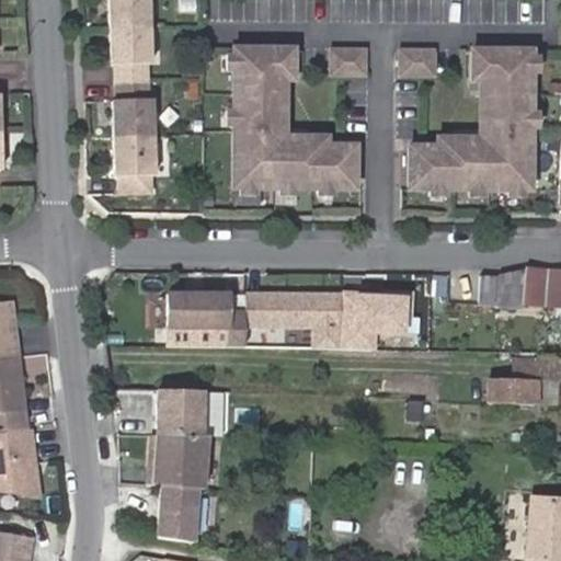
[(150,21),(149,0),(110,0),(111,22),(150,21)]
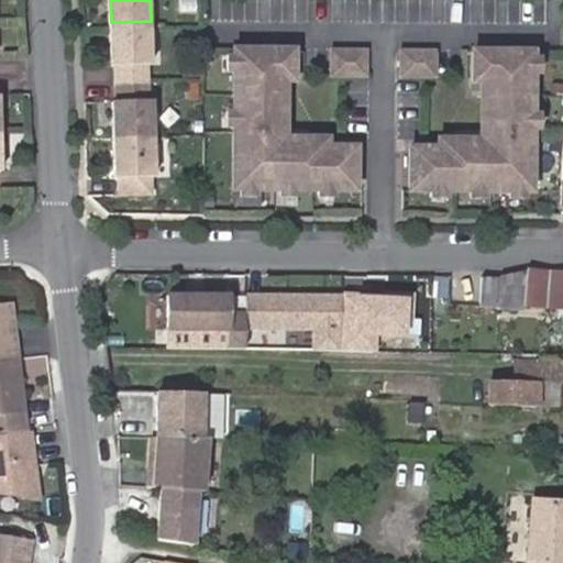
[(152,59),(151,21),(111,22),(112,61),(116,61),(117,80),(150,79),(148,59),(152,59)]
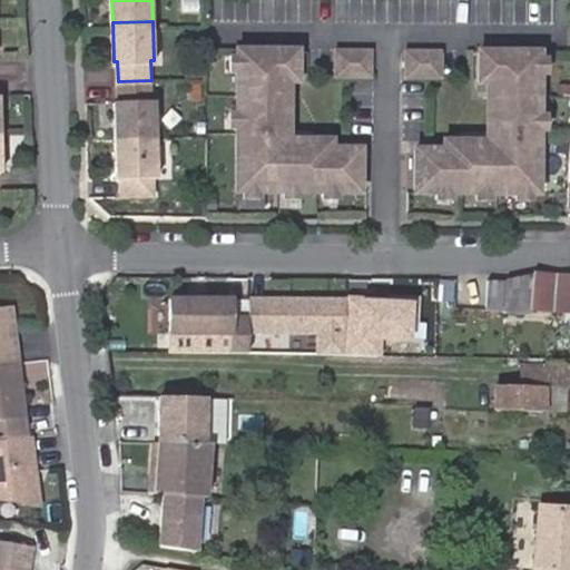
[(547,56),(547,48),(477,47),(477,87),(487,87),(487,137),(444,137),(444,146),(416,146),(415,195),(543,196),(543,130),(550,130),(550,114),(546,114),(546,75),(552,75),(552,56),(547,56)]
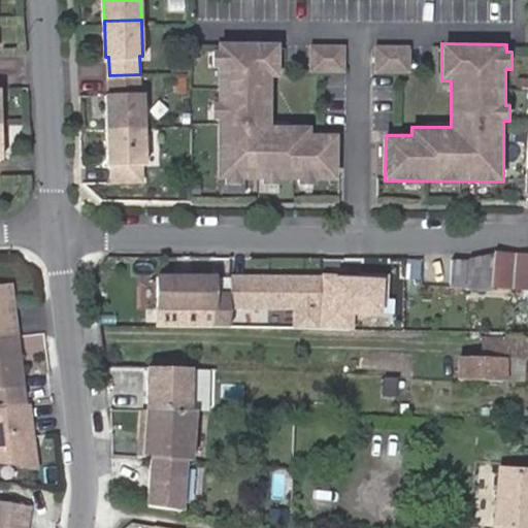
[(254,123),(254,73),(269,73),(269,45),(213,45),(216,176),(329,175),(329,136),(244,137),(244,123),(254,123)]
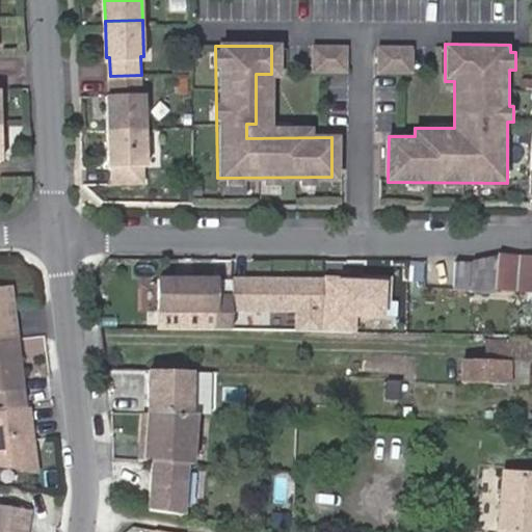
[(348,73),(348,46),(313,46),(313,73),(348,73)]
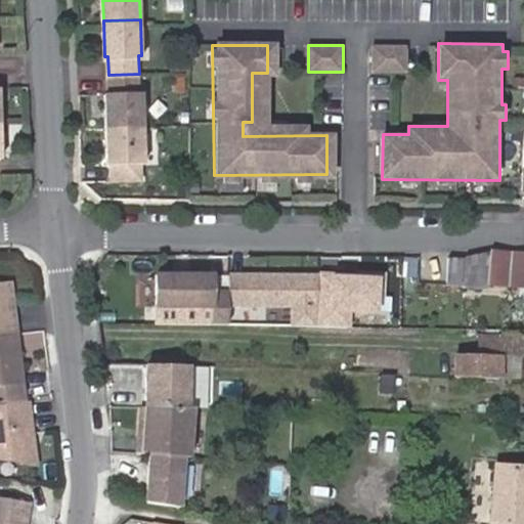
[(407,73),(408,45),(373,45),(373,73),(407,73)]
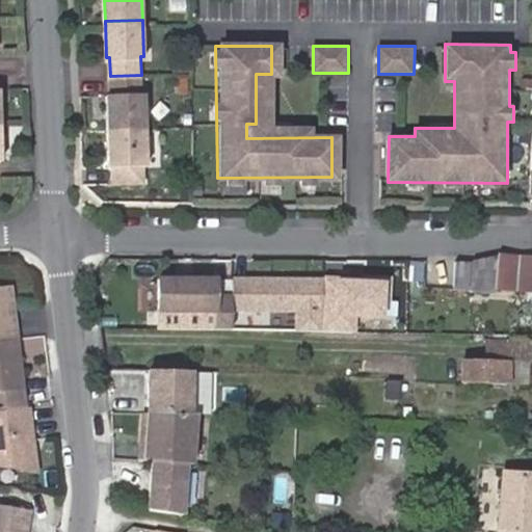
[(145,129),(144,89),(141,89),(141,75),(110,76),(110,78),(110,90),(107,90),(109,130),(145,129)]
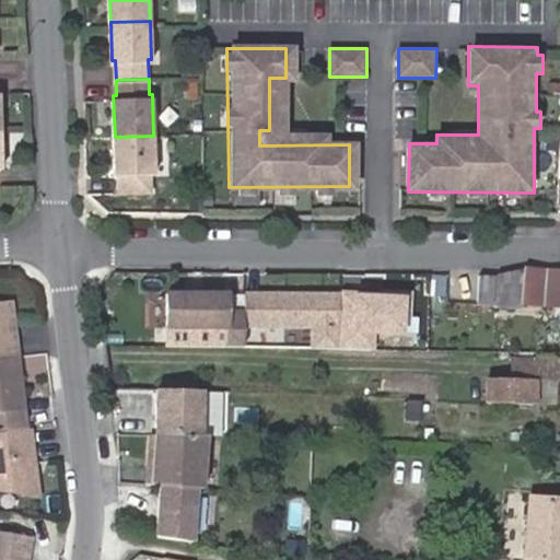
[(396,135),(413,137),(416,118),(398,117),(396,135)]
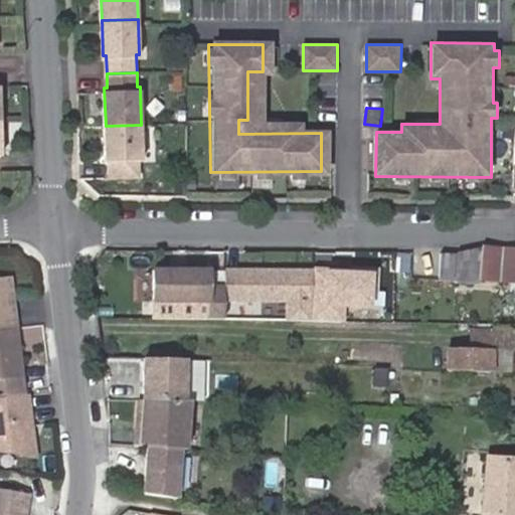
[(143,156),(141,125),(106,126),(107,157),(110,157),(110,173),(140,172),(140,156),(143,156)]
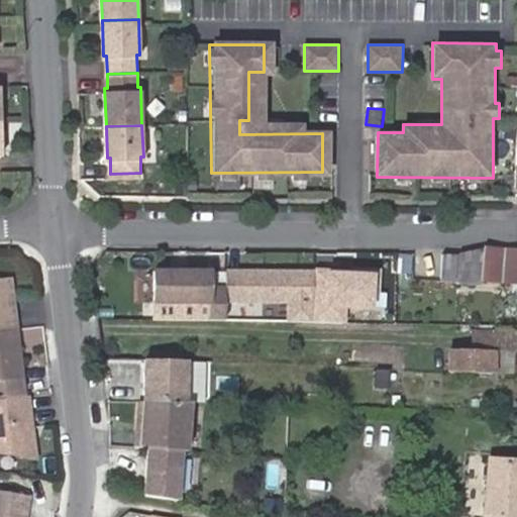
[(443,253),(442,280),(516,284),(516,249),(483,248),(483,250),(456,254),(443,253)]
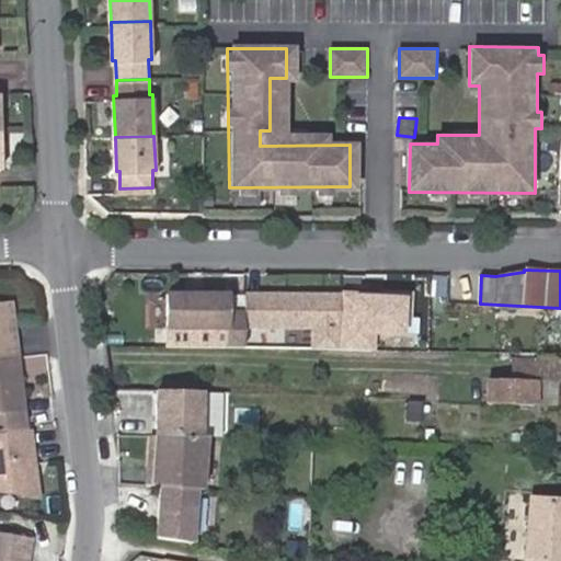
[(449,276),(416,274),(415,295),(447,297),(449,276)]
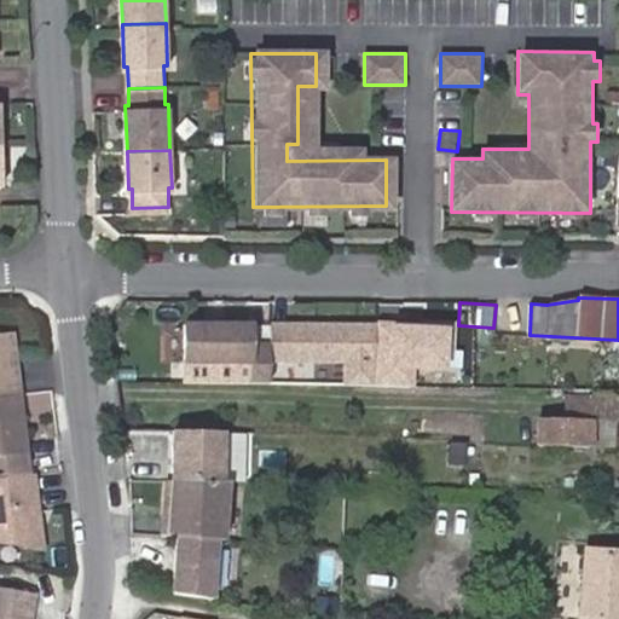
[(250,346),(250,325),(184,324),(184,362),(249,363),(249,383),(268,383),(270,346),(250,346)]
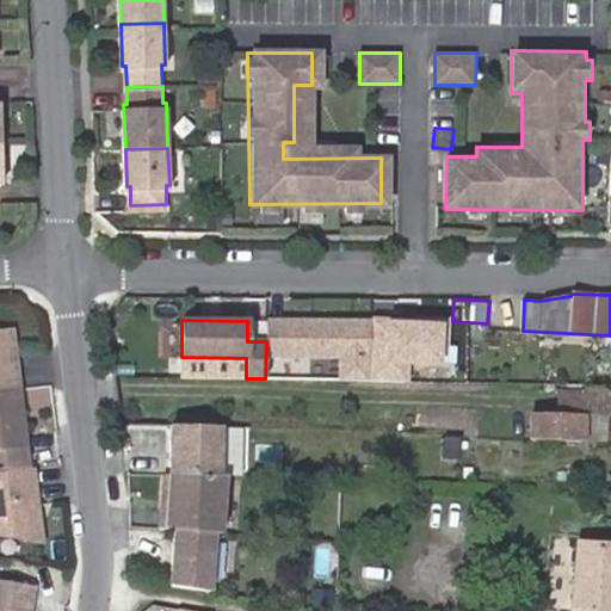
[(0,390),(14,388),(7,329),(0,331),(0,390)]
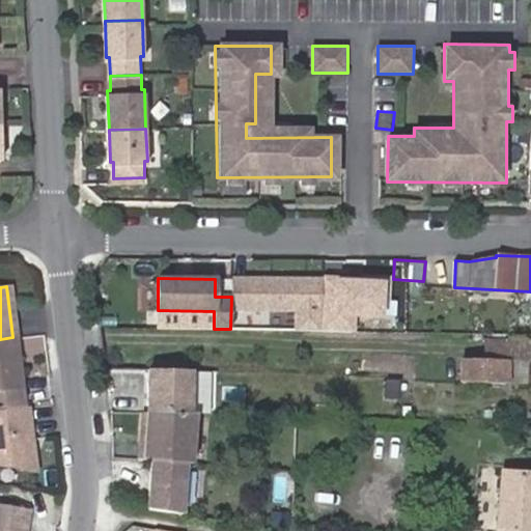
[(0,389),(20,387),(14,337),(12,337),(0,339),(0,389)]
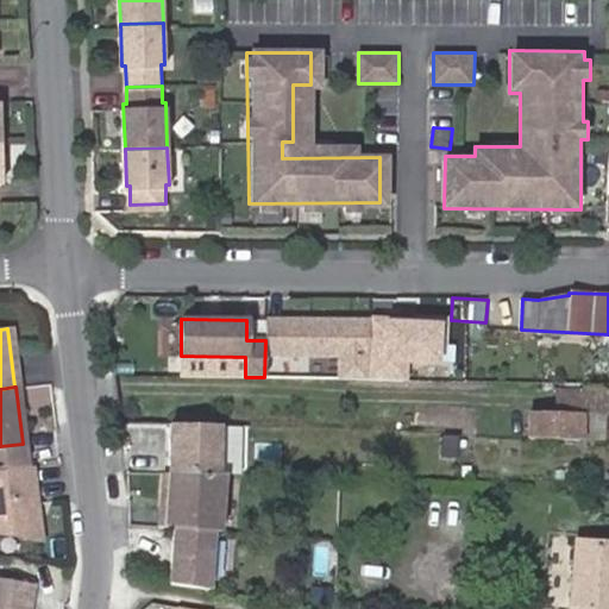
[(608,388),(556,388),(556,412),(583,413),(608,413),(608,388)]
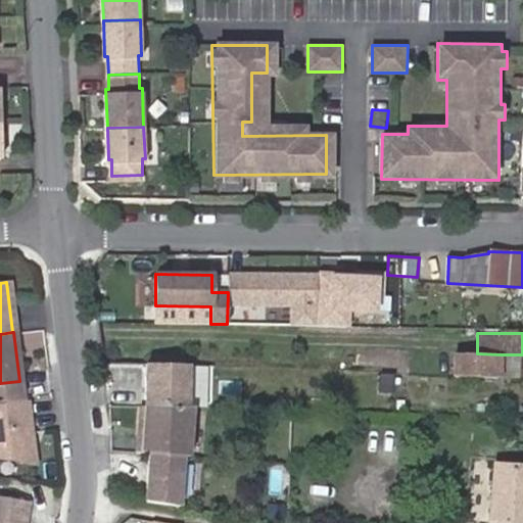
[(453,353),(453,376),(500,378),(501,354),(477,353),(453,353)]
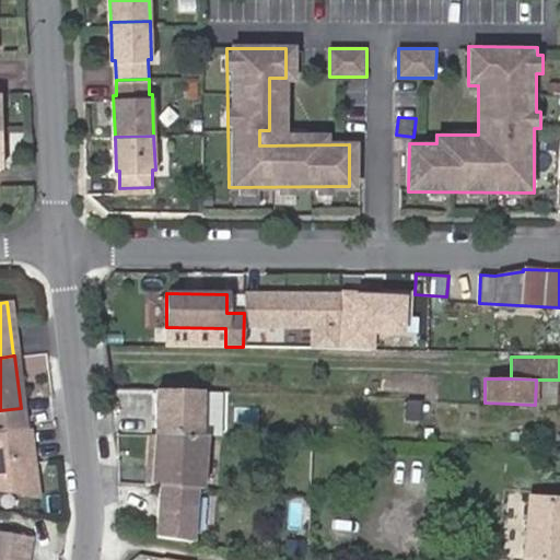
[(0,488),(34,494),(26,428),(0,431),(0,488)]
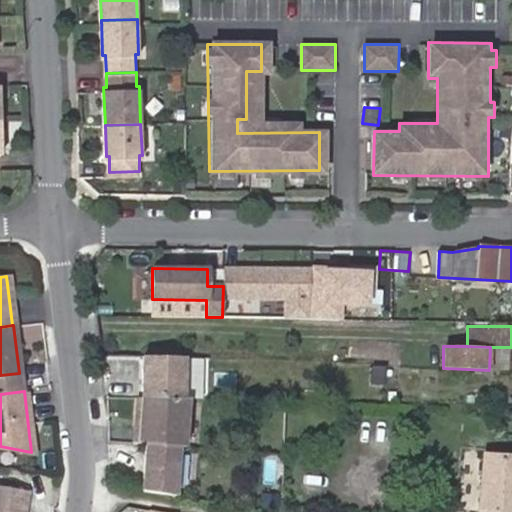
[(172,496),(181,450),(149,444),(141,490),(157,493),(172,496)]
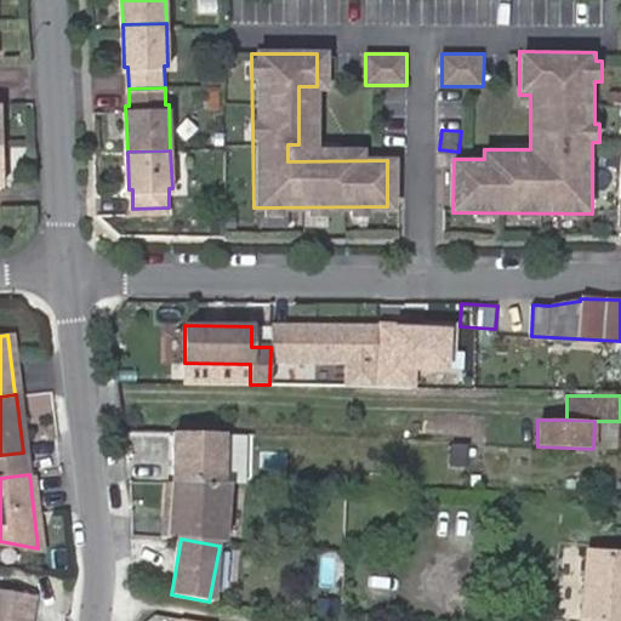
[(582,617),(620,620),(620,556),(587,553),(582,617)]
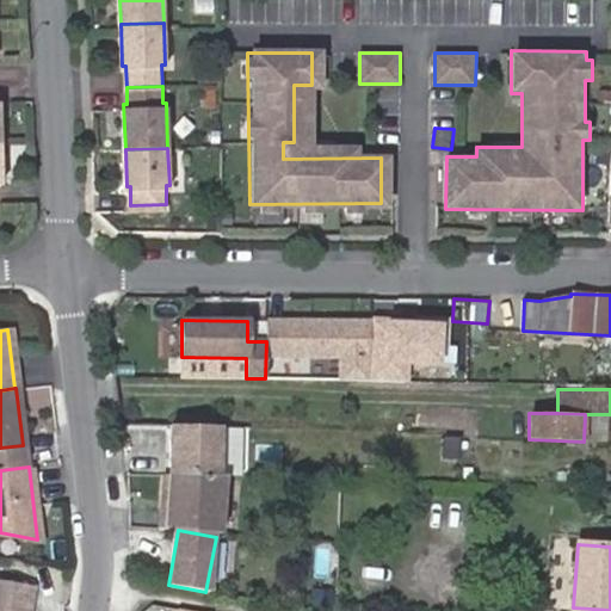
[(29,610),(34,580),(0,574),(0,610),(29,610)]
